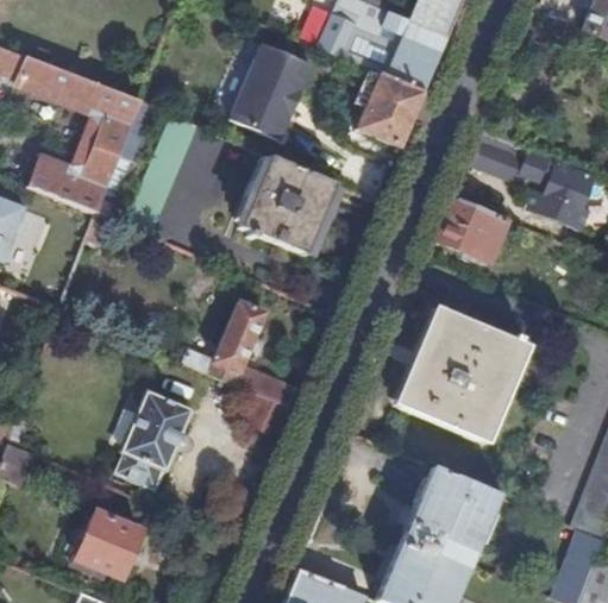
[(447,33),(373,2),(367,0),(337,0),(319,44),(346,56),(380,70),(424,89),(436,61),(447,33)]
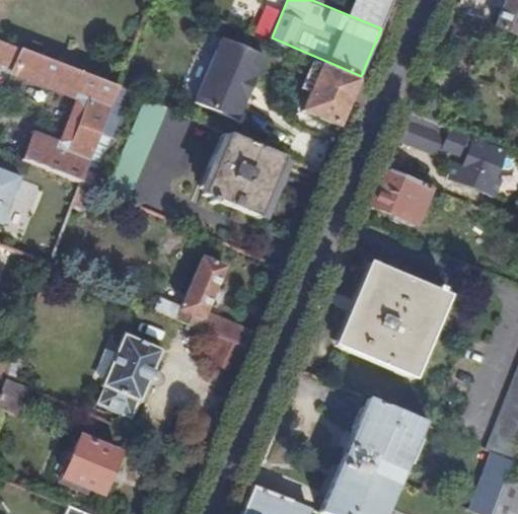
[(355,0),(353,6),(340,0),(318,0),(317,2),(381,28),(392,0),(355,0)]
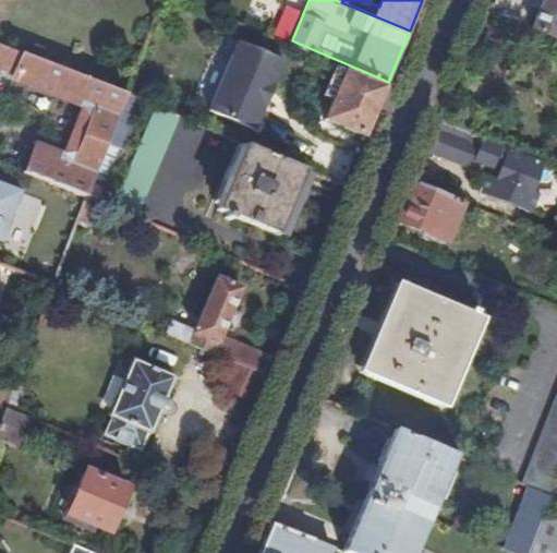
[(542,0),(533,27),(556,36),(556,0),(542,0)]
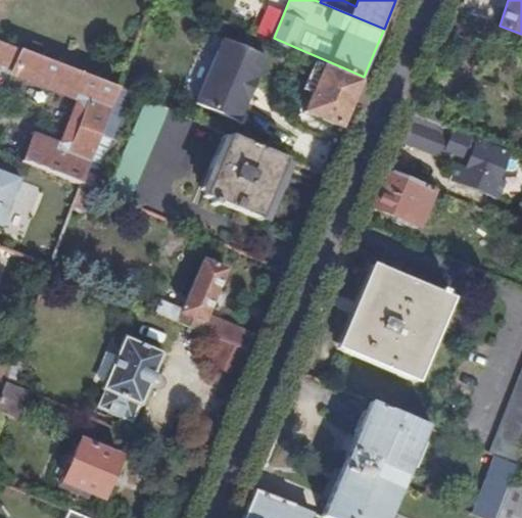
[(268,52),(225,34),(197,100),(240,119),(268,52)]
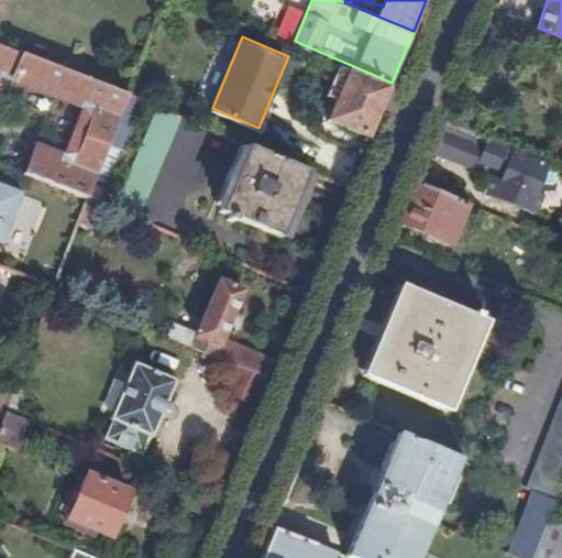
[(0,40),(0,62),(17,69),(24,50),(0,40)]
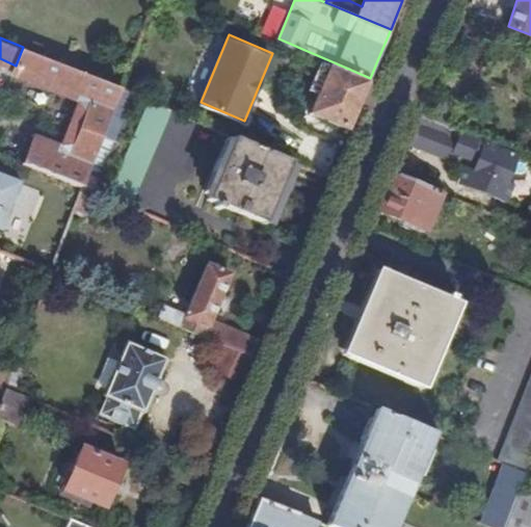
[(137,91),(123,85),(23,47),(16,66),(14,72),(56,88),(80,98),(62,143),(37,134),(33,132),(23,160),(83,184),(97,189),(99,189),(137,91)]
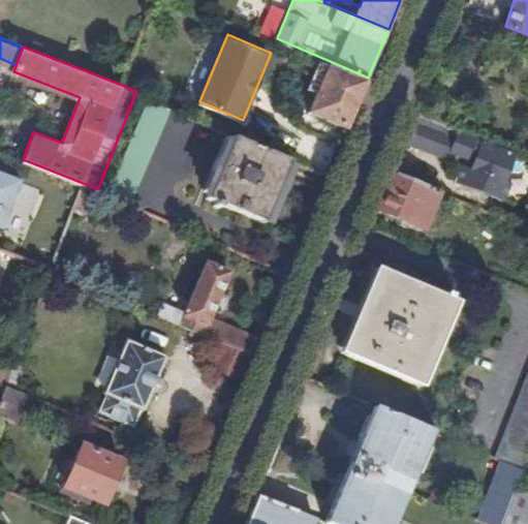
[(355,106),(368,78),(330,61),(309,110),(347,126),(355,106)]
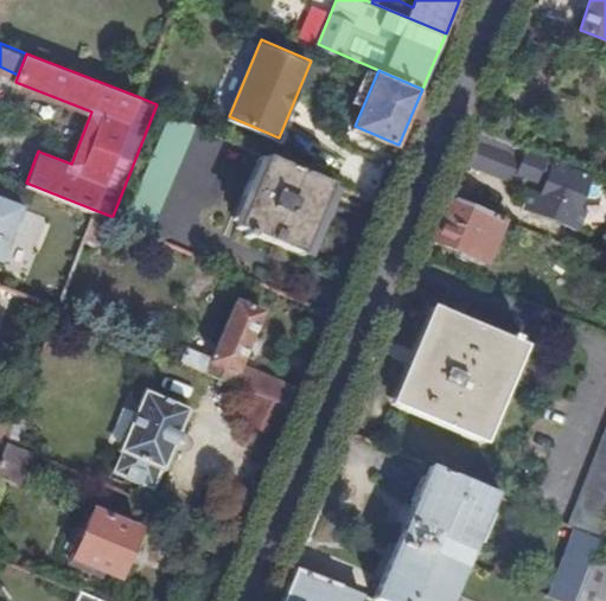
[(91,112),(64,101),(43,153),(71,164),(91,112)]
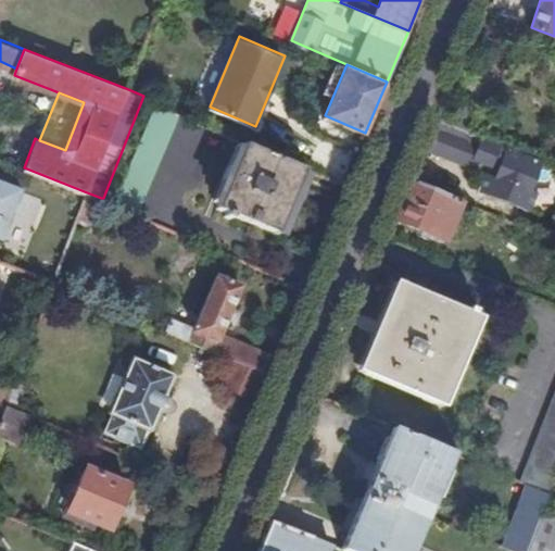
[(529,189),(542,161),(440,120),(428,149),(486,173),(481,184),(489,188),(487,195),(529,211),(537,192),(529,189)]
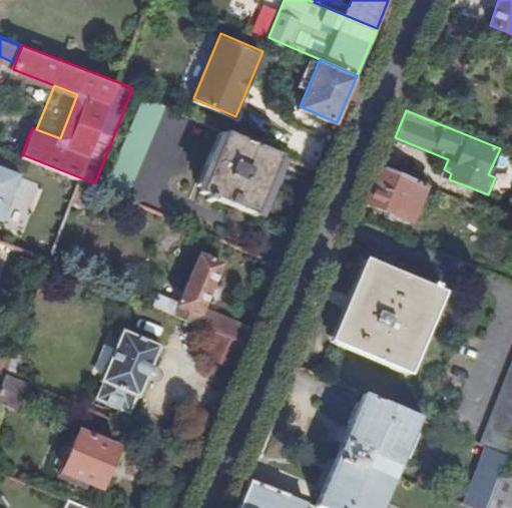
[(283,152),(227,128),(201,189),(209,192),(208,196),(214,199),(215,195),(257,212),(283,152)]
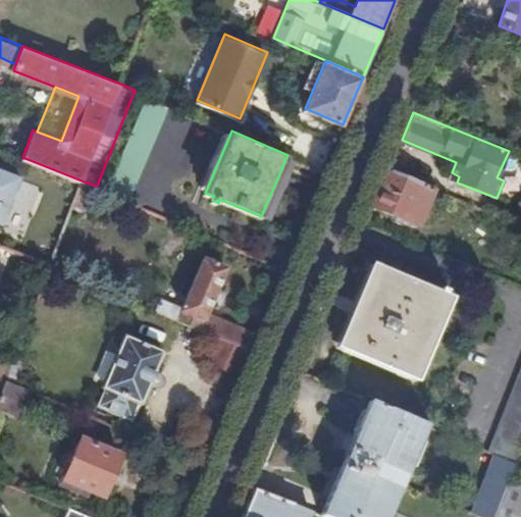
[(0,206),(9,210),(22,176),(0,167),(0,206)]
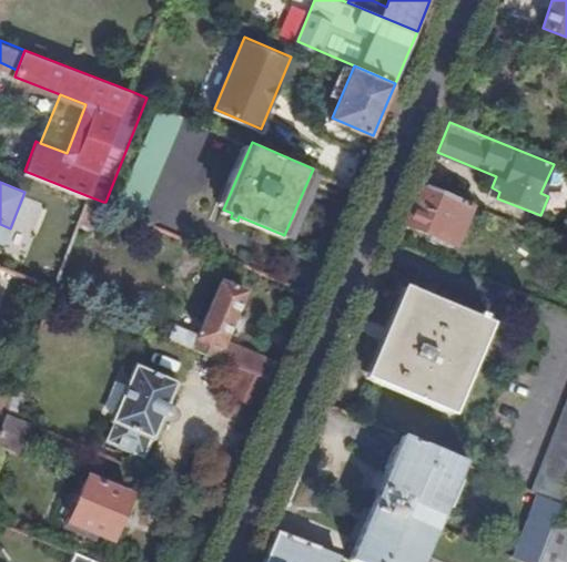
[(414,206),(407,224),(455,244),(472,205),(424,185),(414,206)]
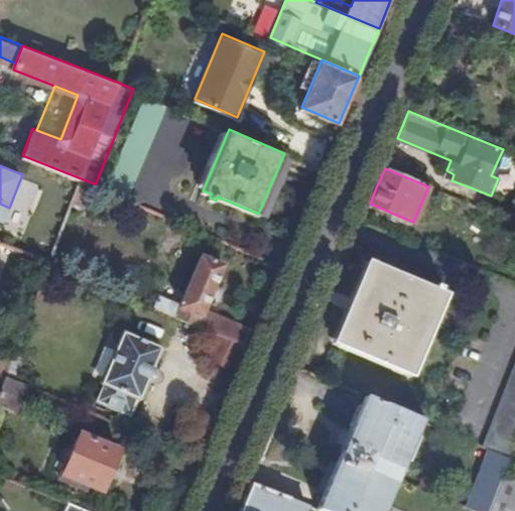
[(86,204),(94,183),(81,178),(72,203),(83,208),(84,204),(86,204)]
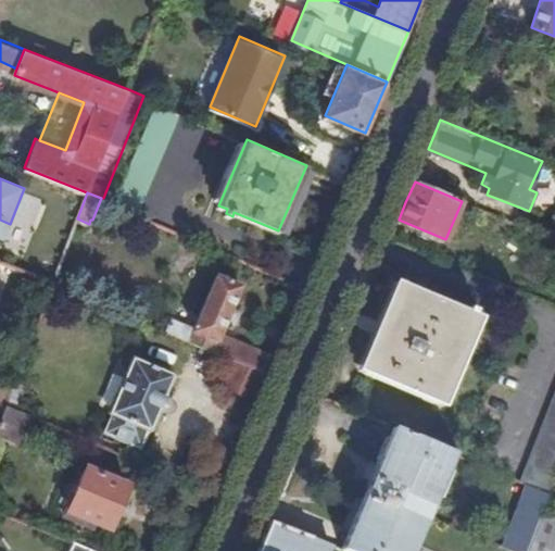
[(0,239),(3,241),(10,224),(0,220),(0,239)]
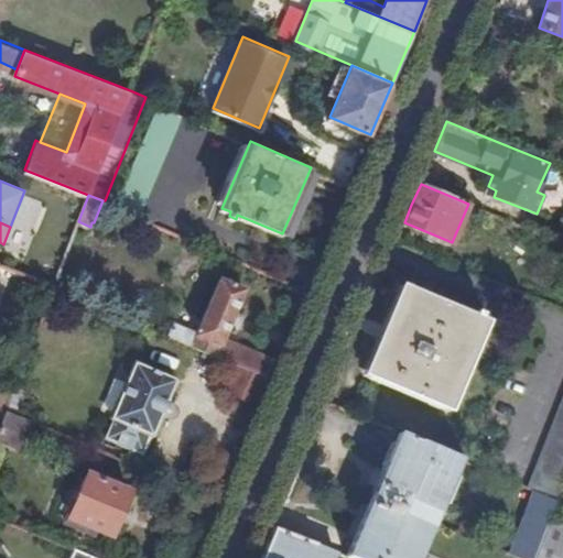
[(269,373),(277,357),(226,336),(245,287),(222,277),(198,331),(173,320),(172,324),(166,323),(162,329),(240,361),(269,373)]
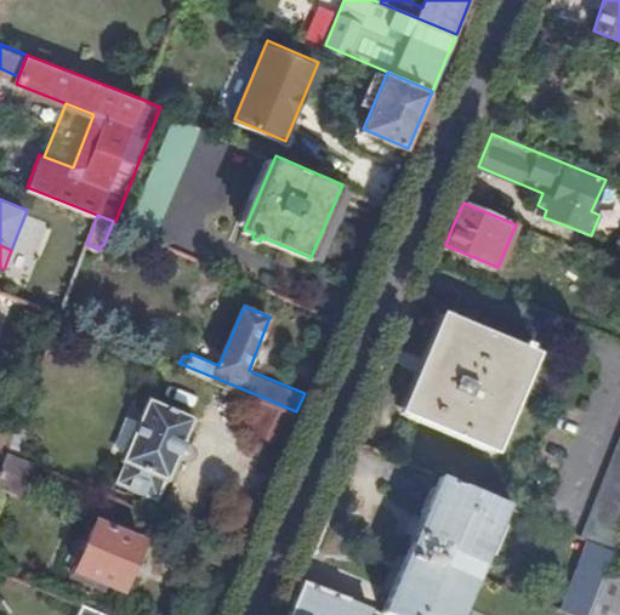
[(523,341),(521,346),(448,317),(407,416),(488,449),(530,349),(528,348),(530,345),(523,341)]
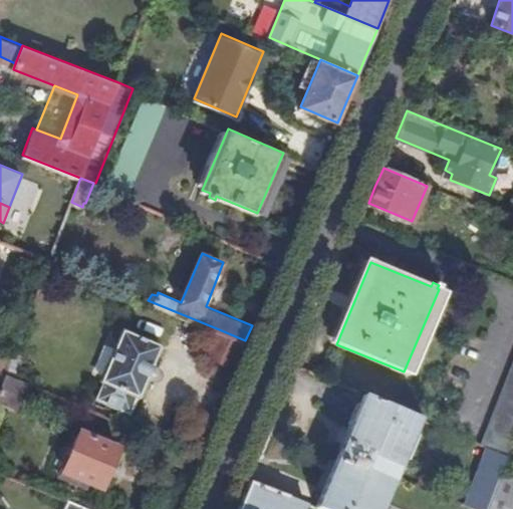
[(159,343),(123,328),(102,378),(102,379),(96,396),(130,410),(137,394),(138,395),(159,343)]
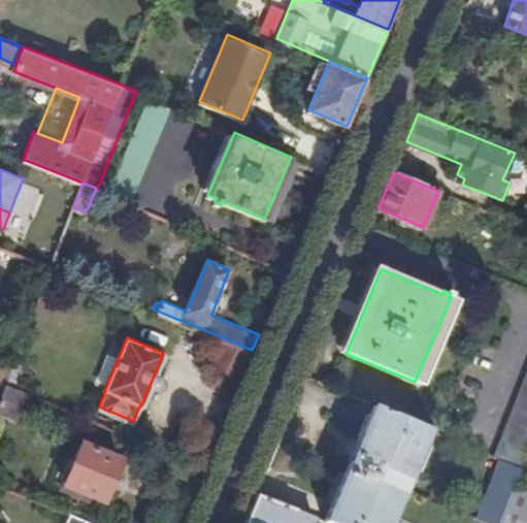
[(240,377),(252,350),(225,338),(215,365),(240,377)]
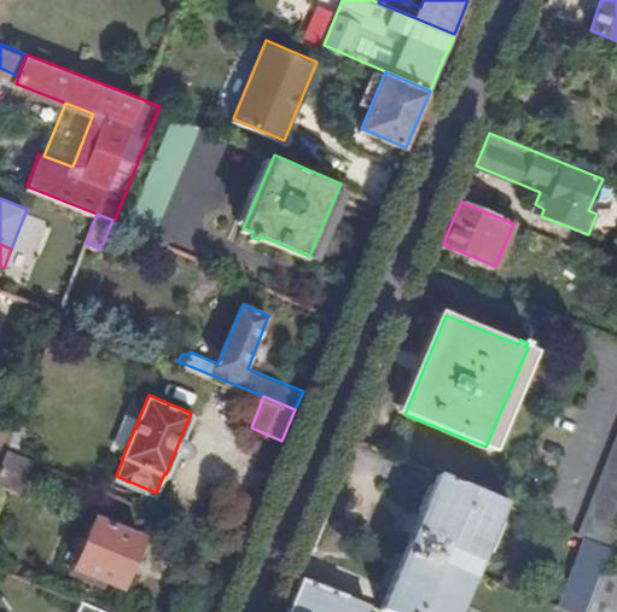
[(11,438),(13,431),(0,425),(0,444),(7,448),(11,438)]
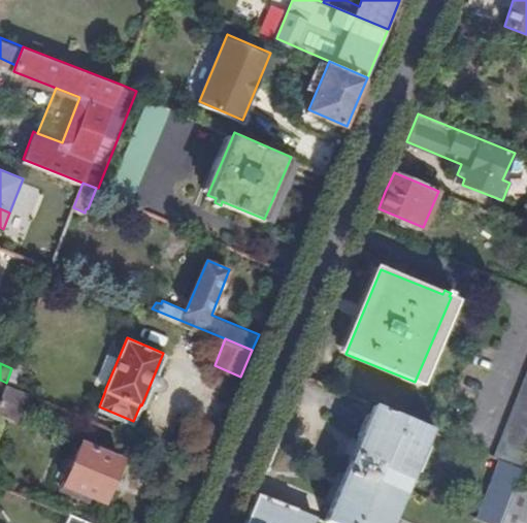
[(526,372),(494,456),(522,467),(526,455),(526,372)]
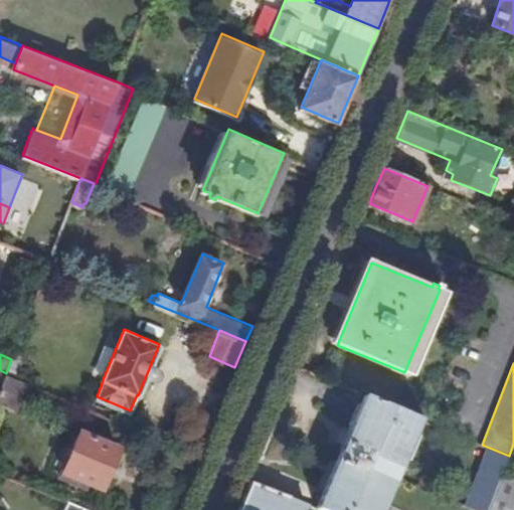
[(18,369),(9,365),(6,373),(15,376),(18,369)]
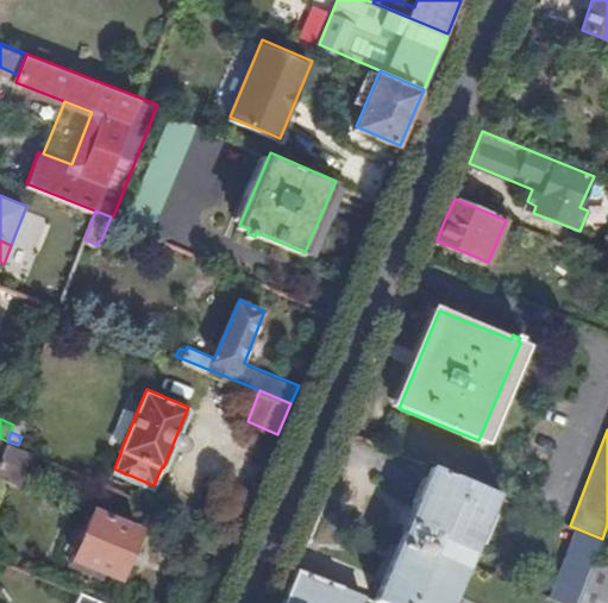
[(18,445),(7,441),(0,458),(0,473),(20,481),(32,451),(18,445)]
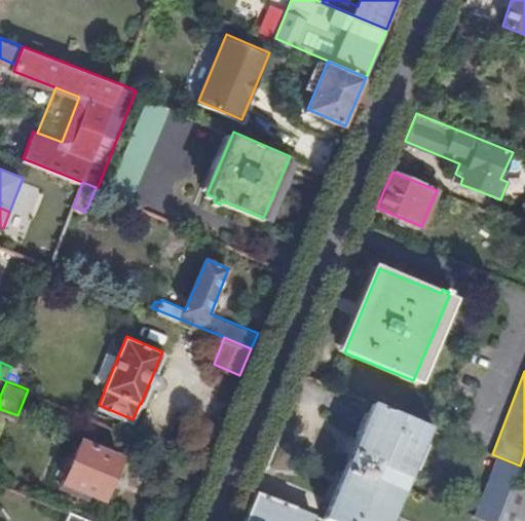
[(372,403),(348,461),(404,485),(428,426),(372,403)]
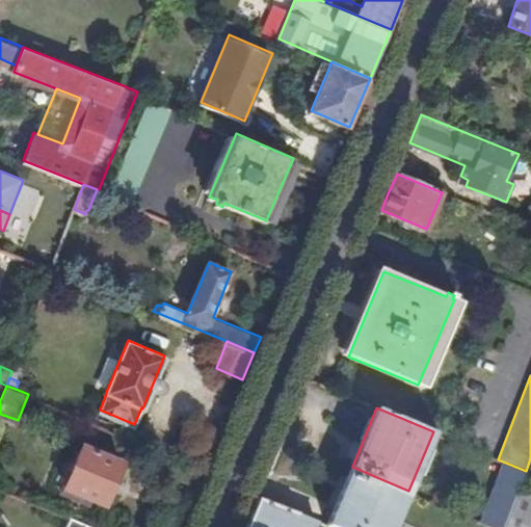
[(124,463),(82,445),(76,459),(68,456),(56,482),(63,492),(89,502),(91,498),(106,504),(124,463)]
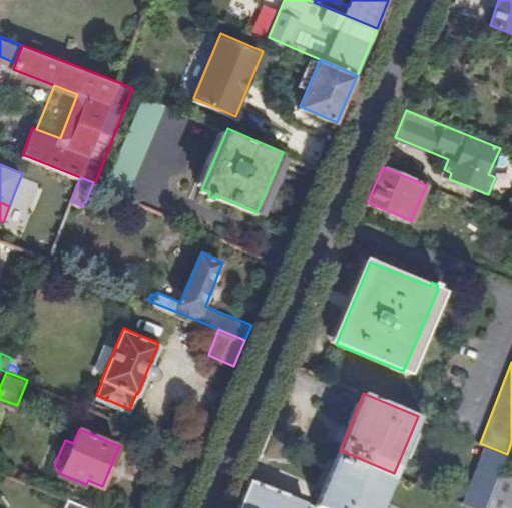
[(476,507),(486,507),(501,472),(507,454),(480,443),(479,442),(472,460),(481,464),(466,503),(476,507)]
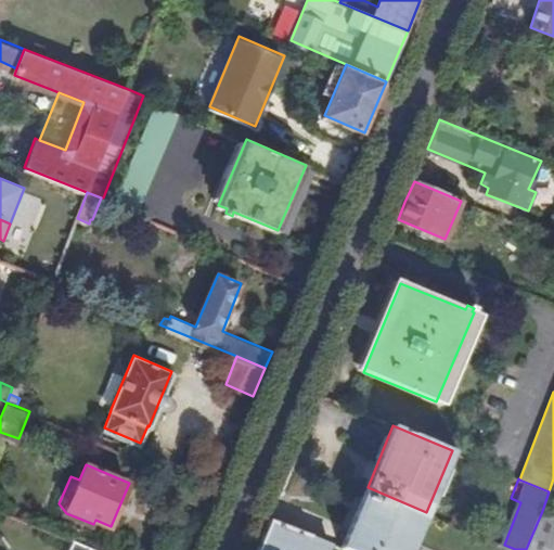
[(410,549),(414,541),(426,512),(368,487),(343,546),(351,549),(410,549)]
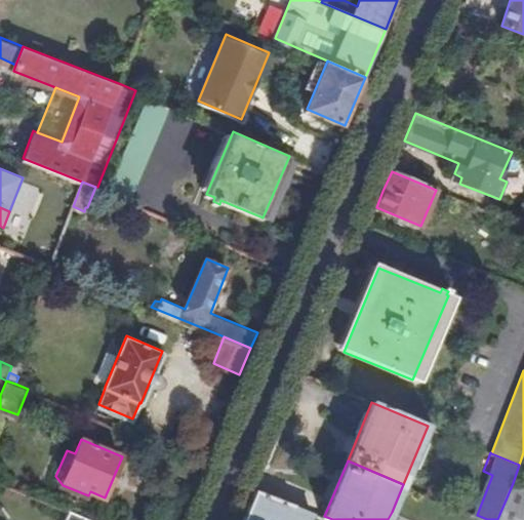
[(523,487),(513,483),(497,519),(523,519),(523,487)]
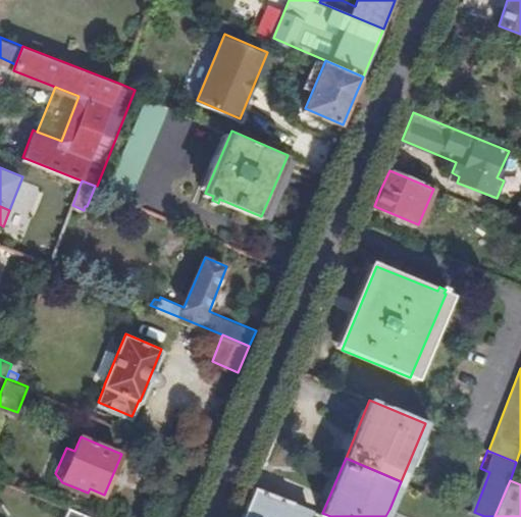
[(401,481),(389,509),(408,516),(461,516),(465,509),(401,481)]
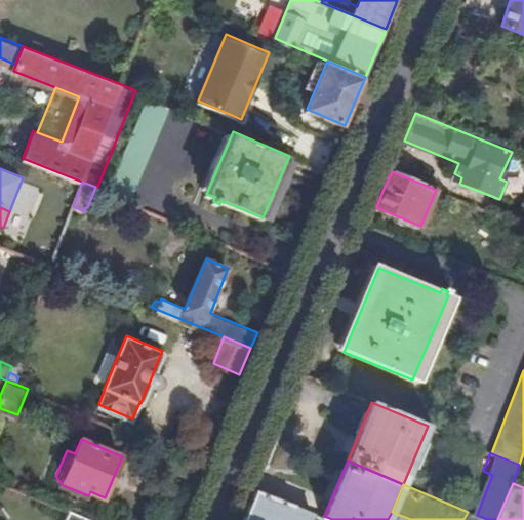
[(243,519),(309,519),(313,512),(256,489),(247,512),(243,519)]
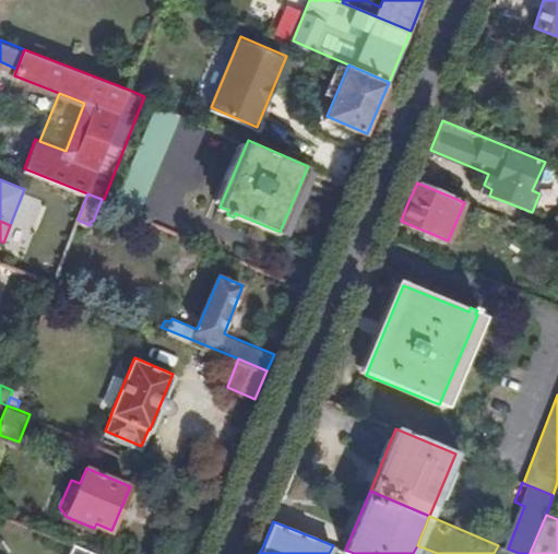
[(103,553),(74,542),(70,553),(103,553)]
